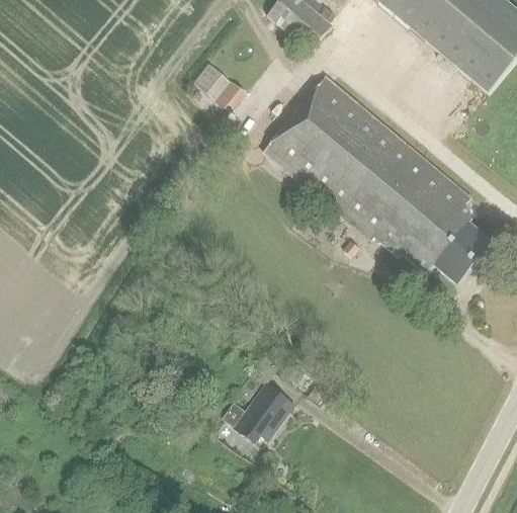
[(312,52),(333,27),(300,0),(277,0),(266,13),(312,52)]
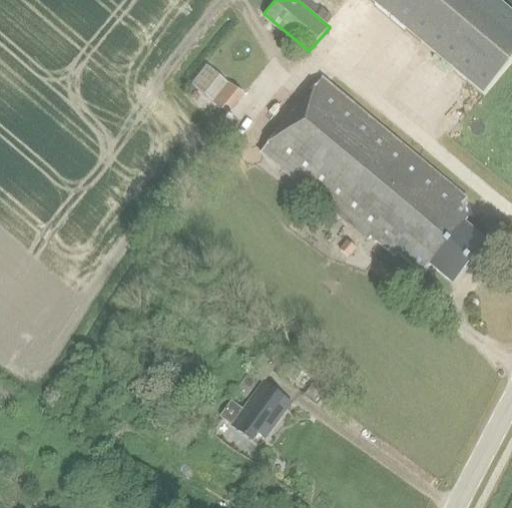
[(374,0),(488,95),(500,80),(511,65),(511,10),(499,0),(374,0)]
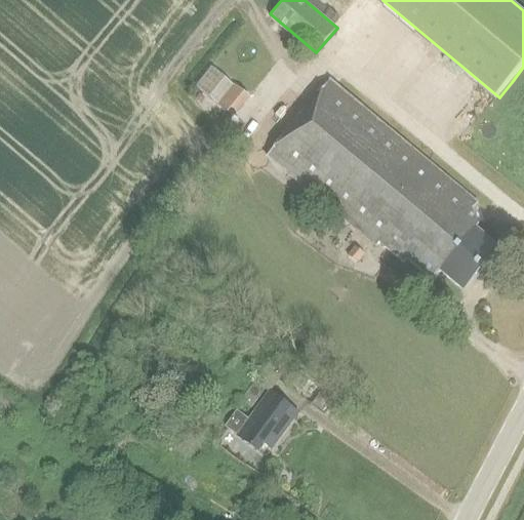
[(197,84),(218,102),(235,82),(212,65),(197,84)]
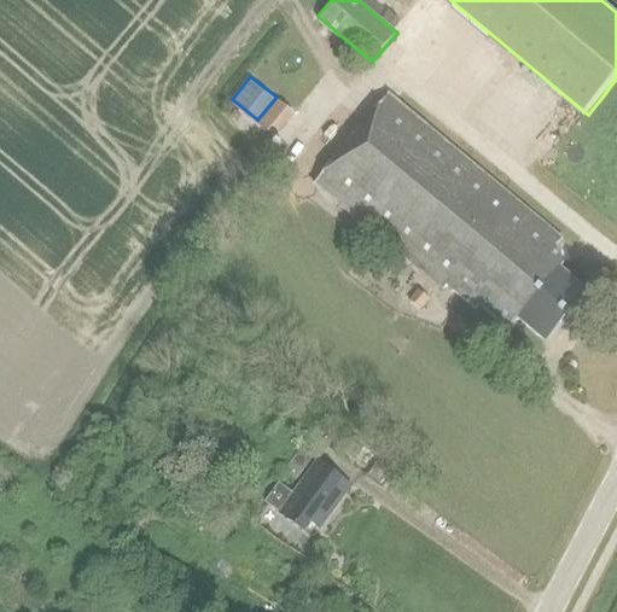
[(545,334),(582,289),(558,269),(563,263),(556,245),(562,233),(389,92),(315,182),(443,286),(447,280),(479,307),(483,302),(512,326),(521,315),(545,334)]
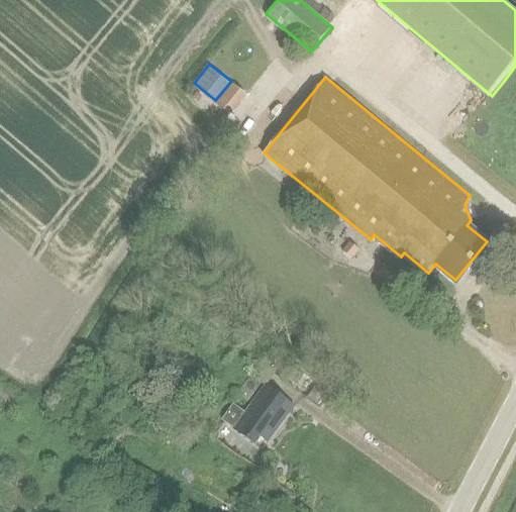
[(231,81),(215,100),(231,113),(246,93),(231,81)]
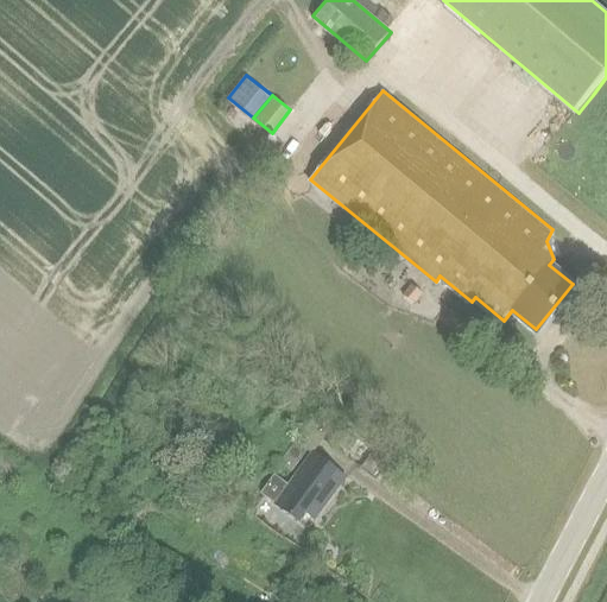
[(423,291),(412,282),(404,291),(416,301),(423,291)]
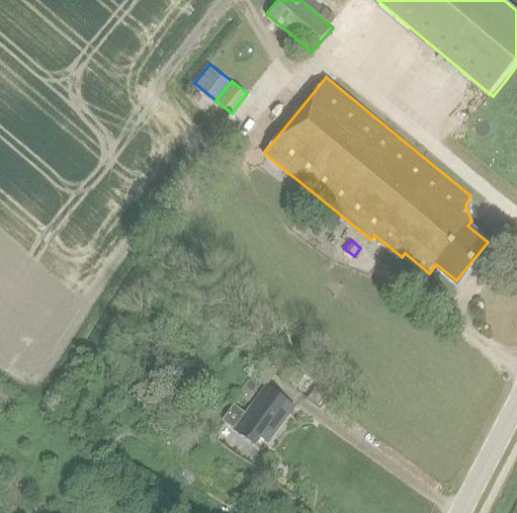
[(249,400),(261,382),(252,376),(240,394),(249,400)]
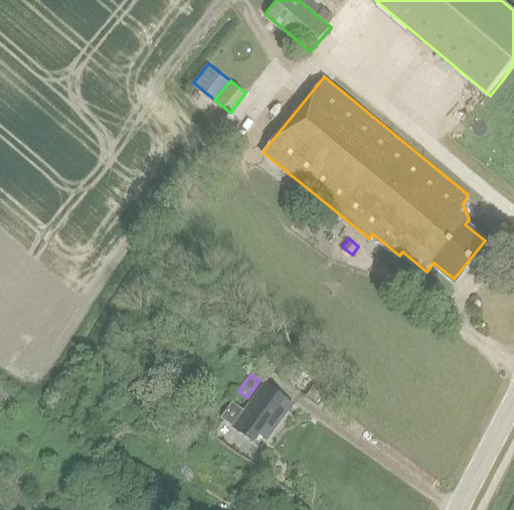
[(316,381),(306,393),(317,400),(326,388),(316,381)]
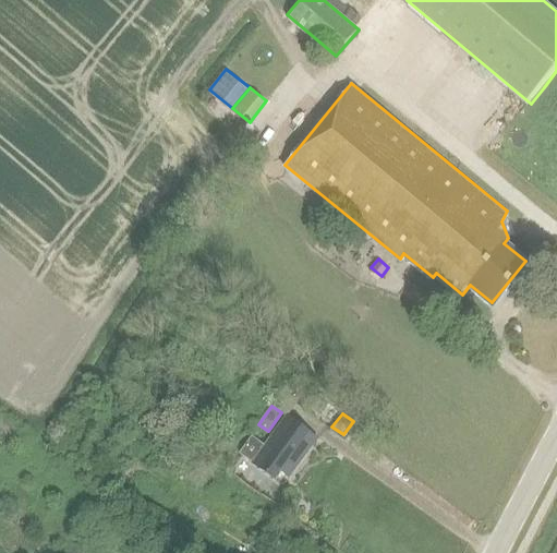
[(316,440),(286,416),(265,443),(253,434),(241,451),(275,477),(281,469),(289,476),(316,440)]
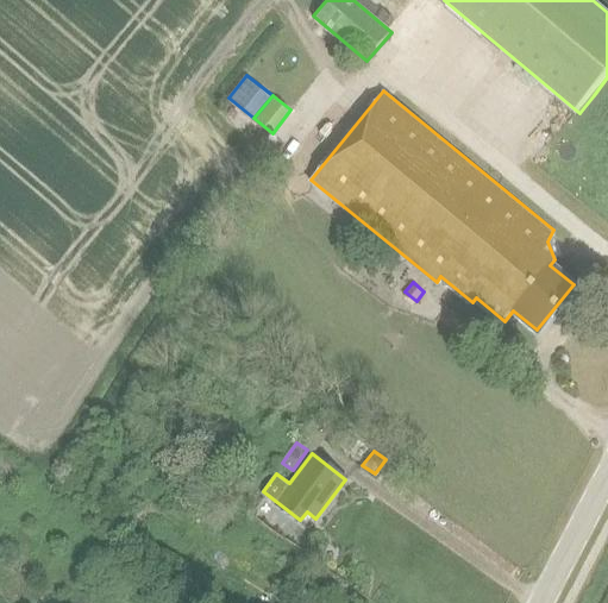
[(22,478),(0,459),(0,475),(14,487),(22,478)]
